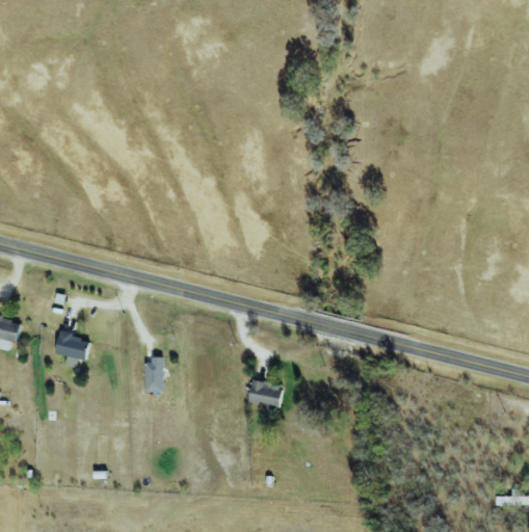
[(0,348),(8,351),(10,341),(17,343),(22,323),(0,316),(0,348)]
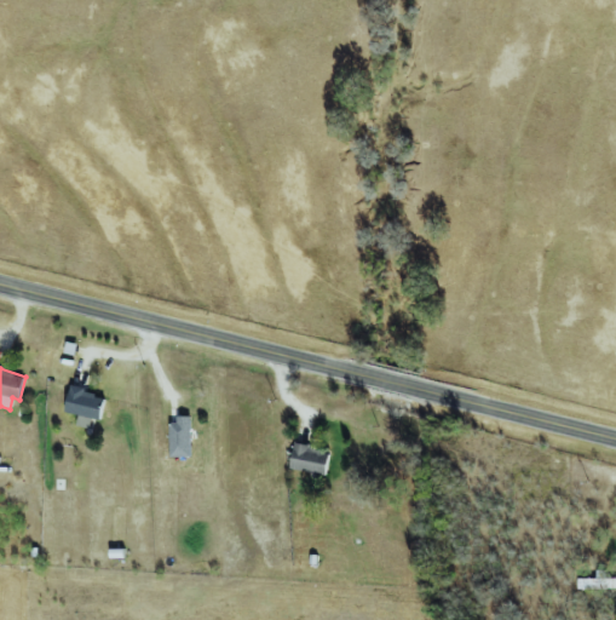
[(65,413),(78,414),(76,425),(91,428),(91,418),(102,420),(105,392),(68,389),(65,413)]
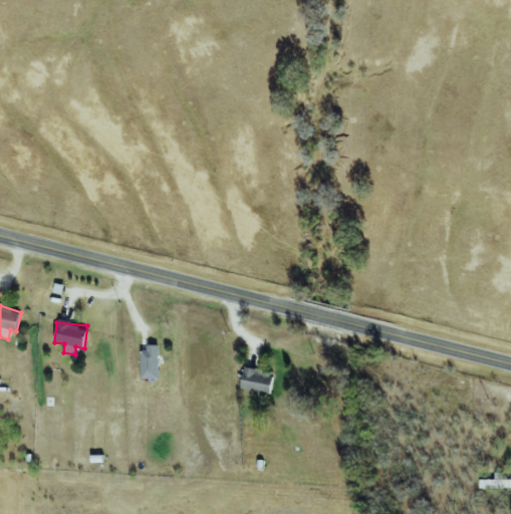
[(141,346),(141,377),(158,377),(159,346),(141,346)]
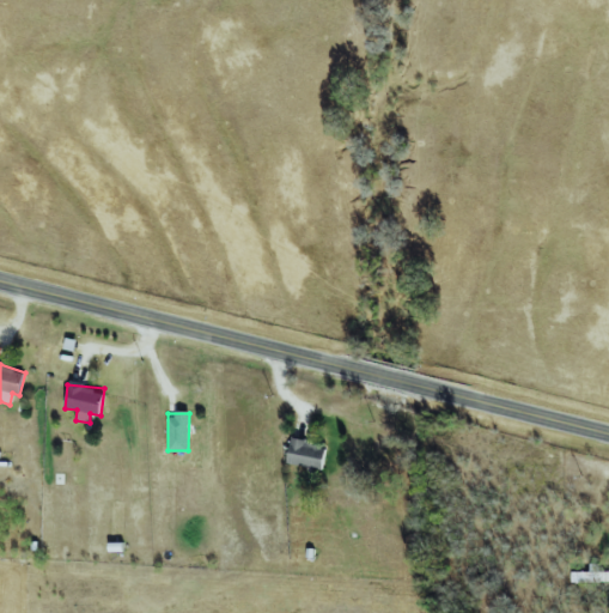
[(323,469),(328,445),(291,438),(286,462),(323,469)]
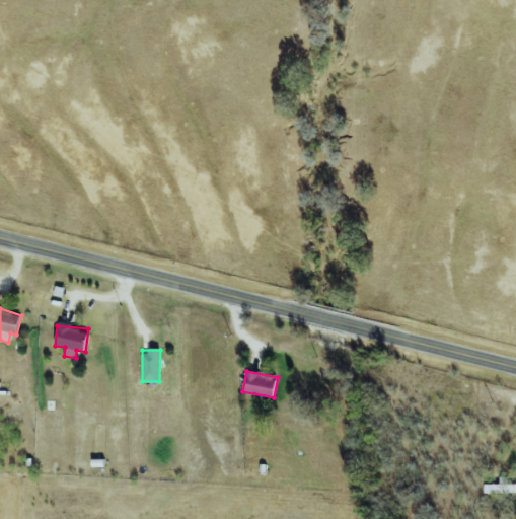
[(515,483),(483,484),(483,493),(515,492),(515,483)]
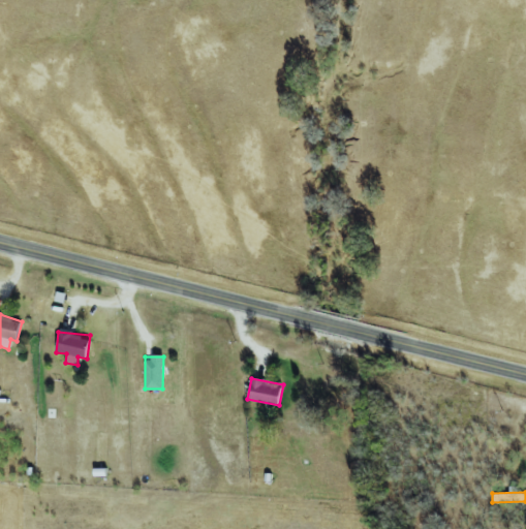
All buildings are outlined.
